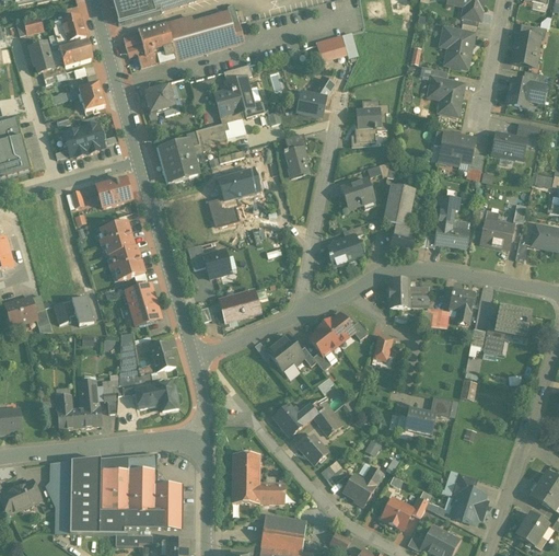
[(111,0),(118,24),(147,15),(148,16),(182,4),(181,0),(111,0)]
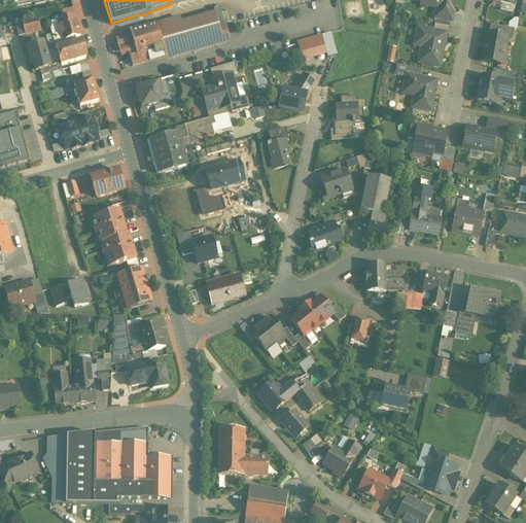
[(421,0),(421,2),(437,4),(435,14),(451,18),(452,18),(454,0),(421,0)]
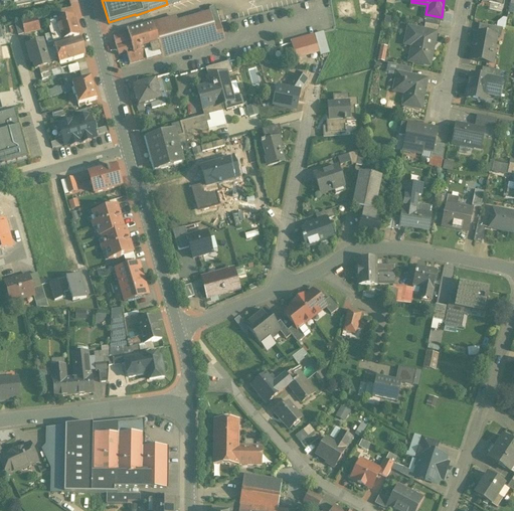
[(176,14),(129,28),(128,26),(128,27),(127,28),(128,31),(133,48),(134,51),(145,48),(151,46),(152,51),(160,48),(162,54),(219,38),(210,10),(177,19),(176,14)]
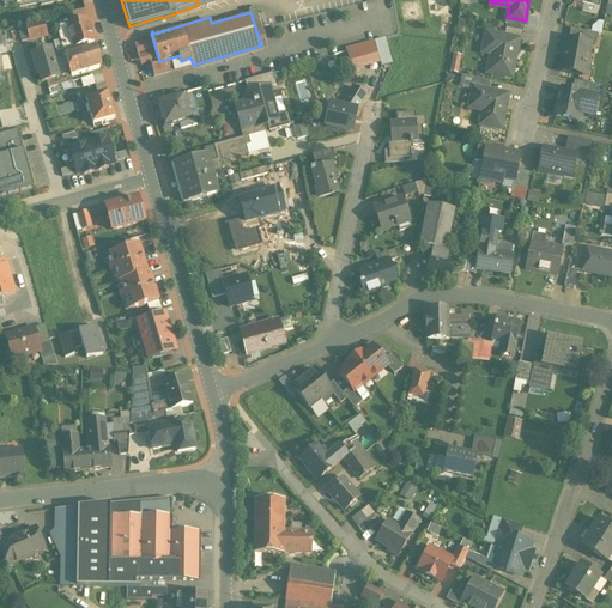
[(88,16),(65,22),(71,46),(95,38),(88,16)]
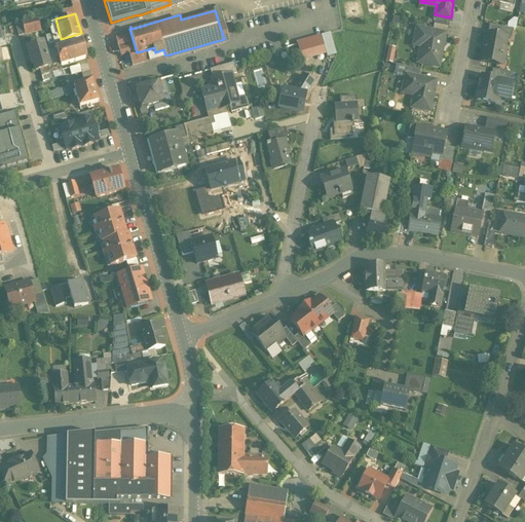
[(450,17),(435,14),(434,21),(435,21),(448,24),(450,17)]
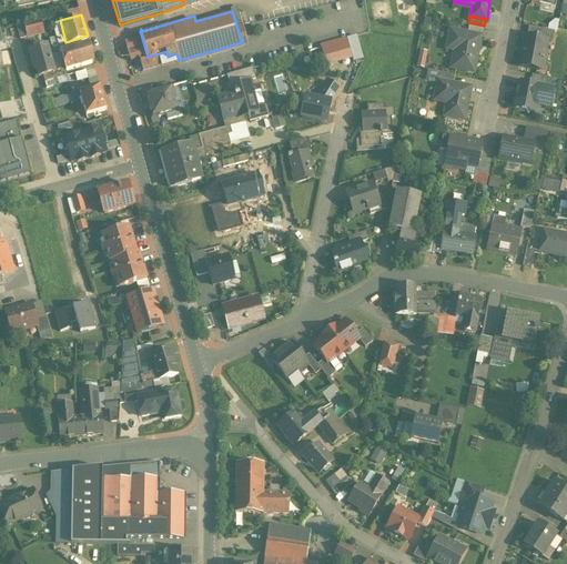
[(41,17),(17,23),(21,37),(44,30),(41,17)]
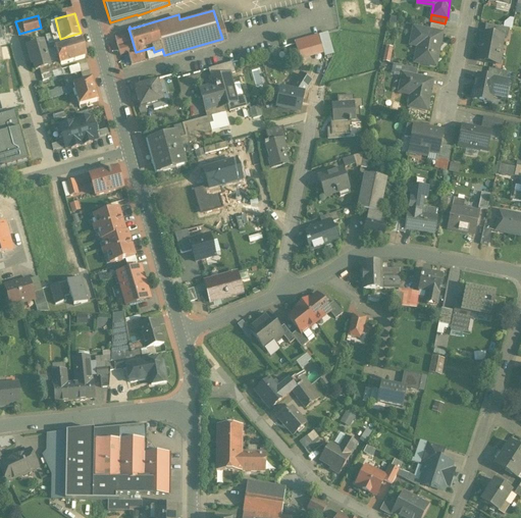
[(55,18),(48,20),(54,41),(60,39),(55,18)]
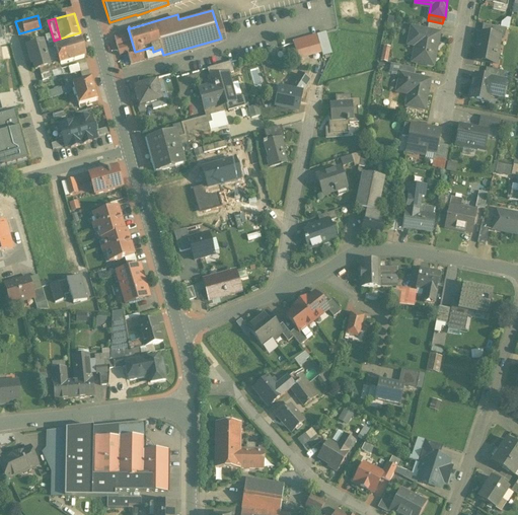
[(442,23),(429,20),(427,28),(439,30),(441,31),(443,23),(442,23)]
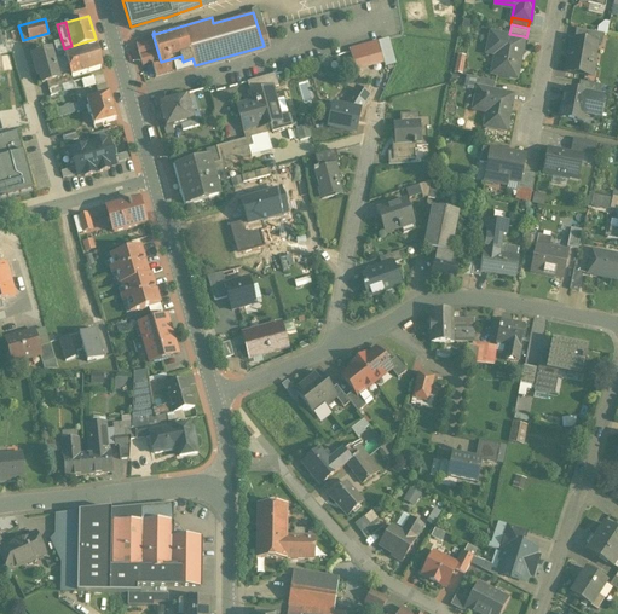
[(605,30),(578,25),(576,36),(598,40),(598,41),(604,42),(605,30)]
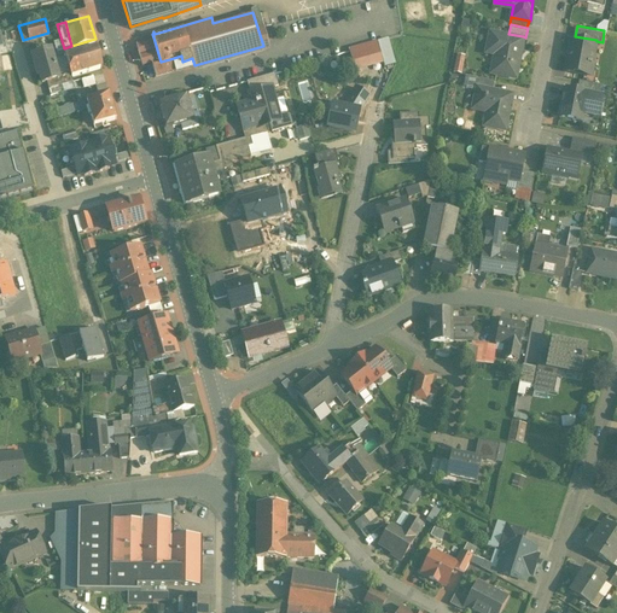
[(508,34),(490,29),(487,50),(495,51),(492,69),(516,75),(523,36),(508,34)]
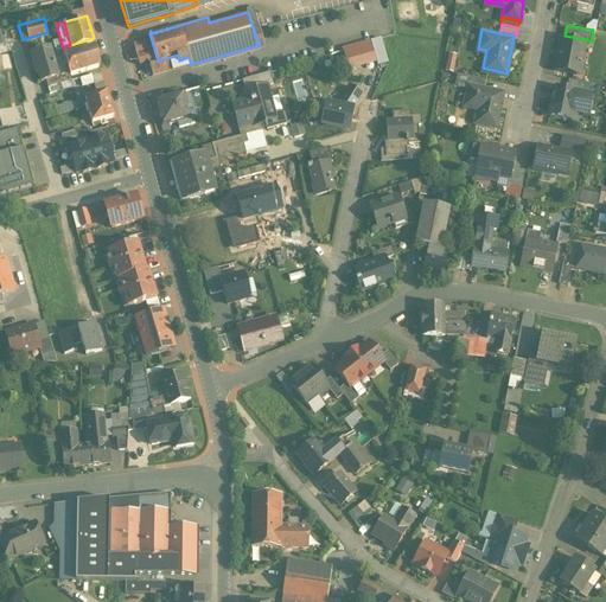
[(565,36),(562,34),(556,65),(576,70),(578,61),(584,62),(584,59),(582,59),(586,40),(586,39),(565,36)]
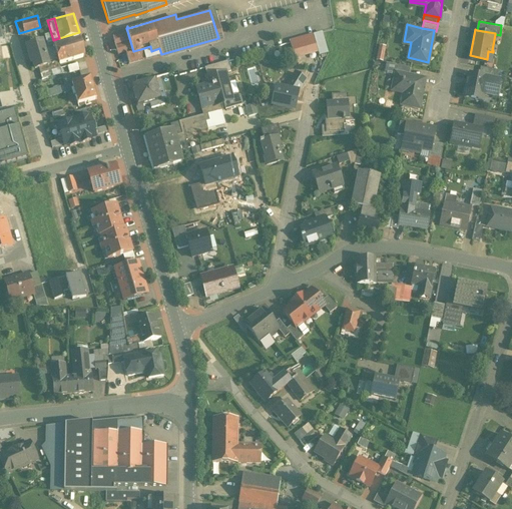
[(127,31),(113,35),(118,52),(126,50),(132,48),(127,31)]
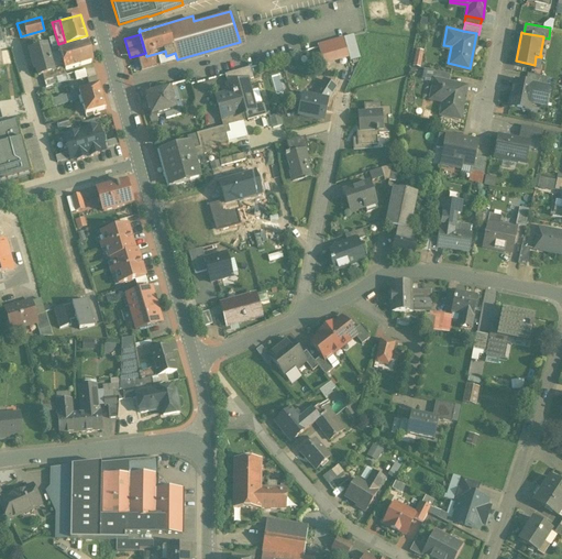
[(344,35),(318,42),(322,55),(348,47),(344,35)]
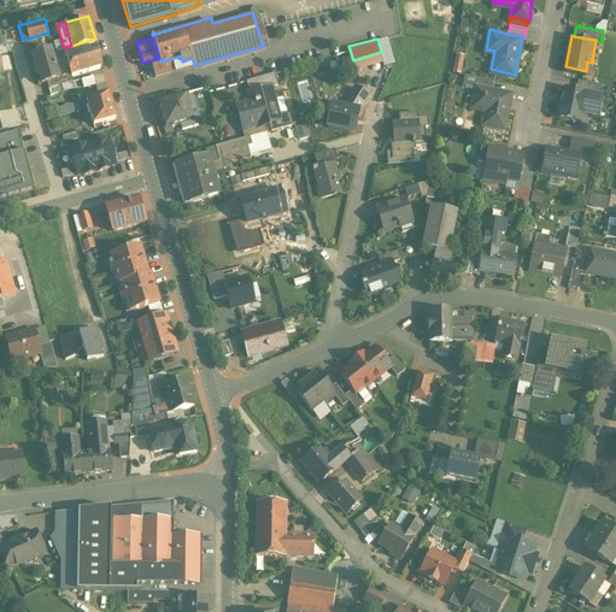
[(97,43),(65,52),(71,71),(72,74),(103,65),(97,43)]
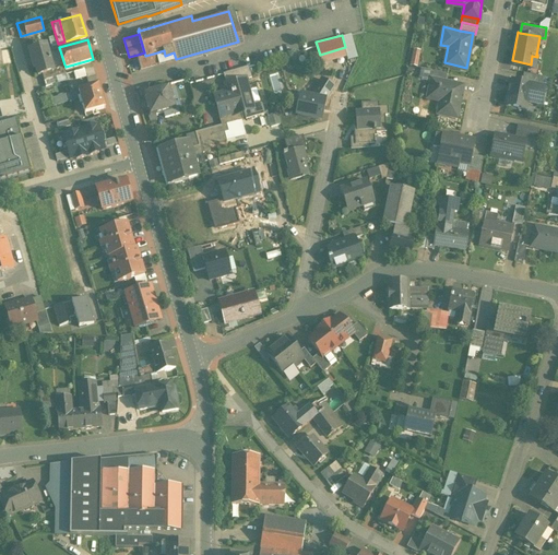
[(47,45),(40,47),(39,45),(28,48),(33,65),(35,65),(38,72),(43,71),(54,68),(49,50),(47,45)]
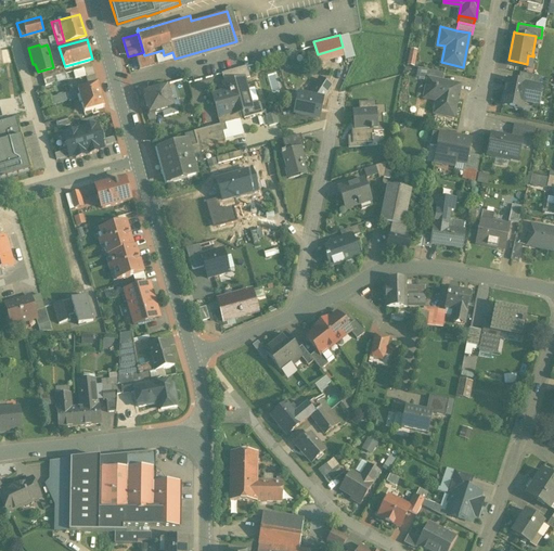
[(64,64),(59,47),(49,50),(53,67),(64,64)]
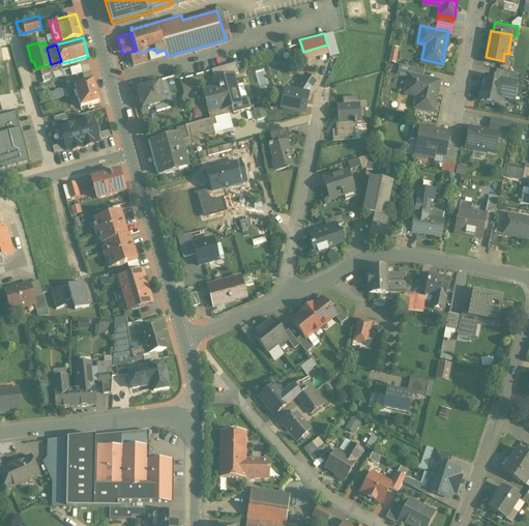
[(149,50),(138,53),(137,50),(130,52),(134,63),(151,58),(149,50)]
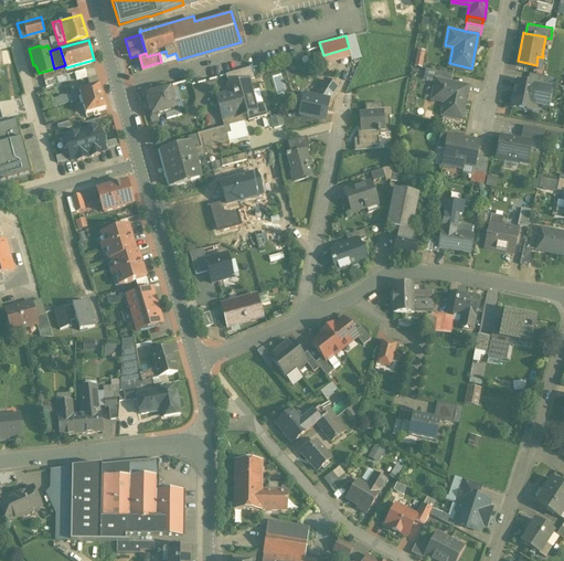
[(252,64),(229,71),(232,82),(248,76),(248,77),(255,75),(252,64)]
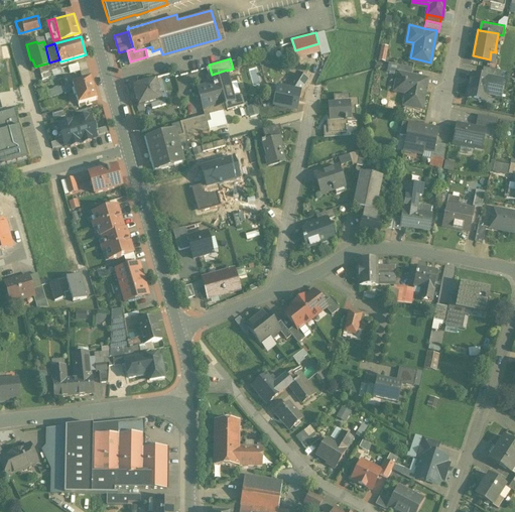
[(49,62),(39,66),(40,72),(61,66),(60,61),(59,59),(49,62)]
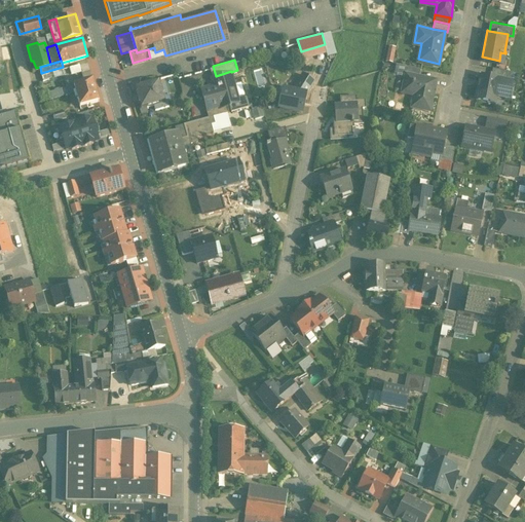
[(74,71),(83,69),(82,61),(72,63),(74,71)]
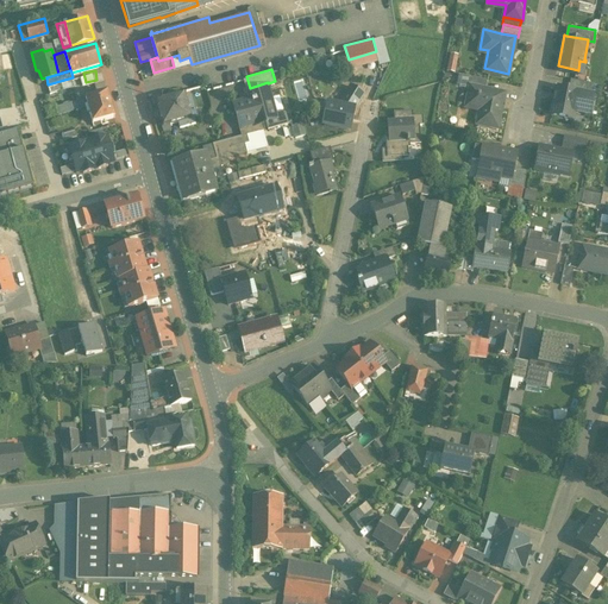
[(487,76),(468,73),(467,83),(470,83),(486,87),(486,86),(487,76)]
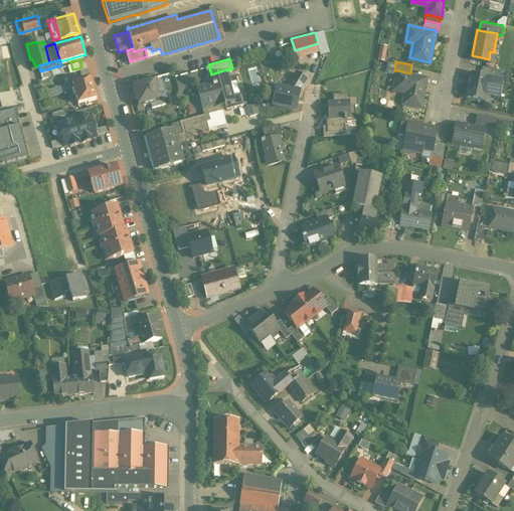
[(498,67),(483,64),(481,73),(489,75),(489,76),(496,77),(498,67)]
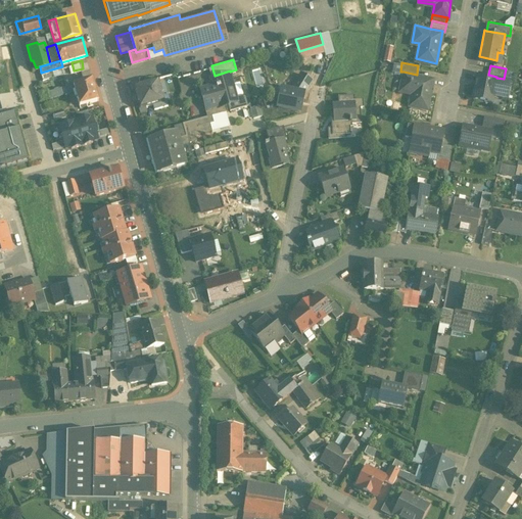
[(215,76),(211,76),(214,84),(201,87),(204,96),(206,96),(209,105),(224,101),(225,103),(229,102),(231,108),(250,103),(250,102),(246,103),(244,96),(241,94),(237,96),(230,72),(230,71),(215,76)]
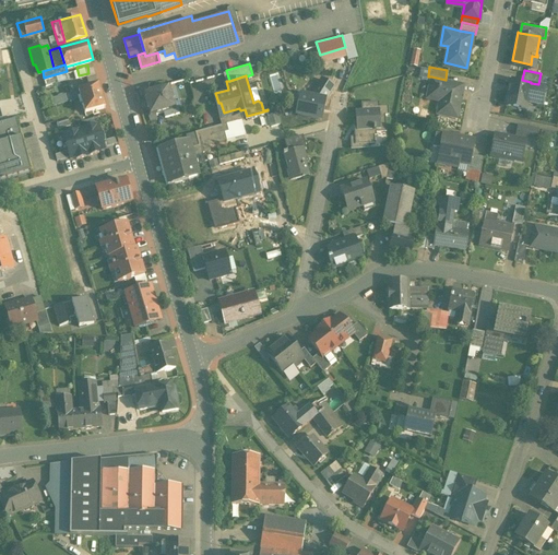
[(464,83),(446,79),(446,80),(431,77),(428,95),(441,98),(438,110),(458,114),(462,95),(460,95),(462,83),(464,84),(464,83)]
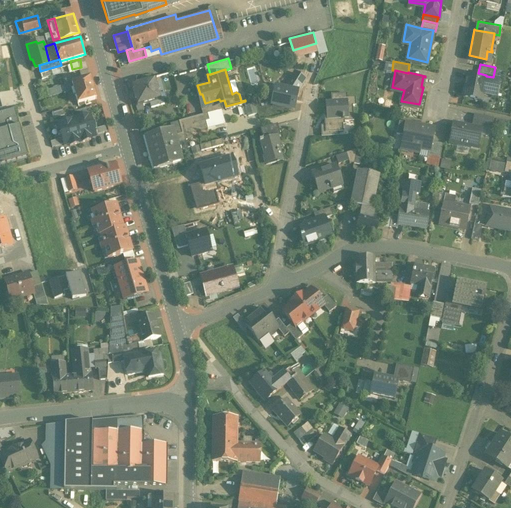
[(478,73),(468,70),(463,94),(474,96),(475,90),(483,92),(486,76),(486,75),(478,73)]
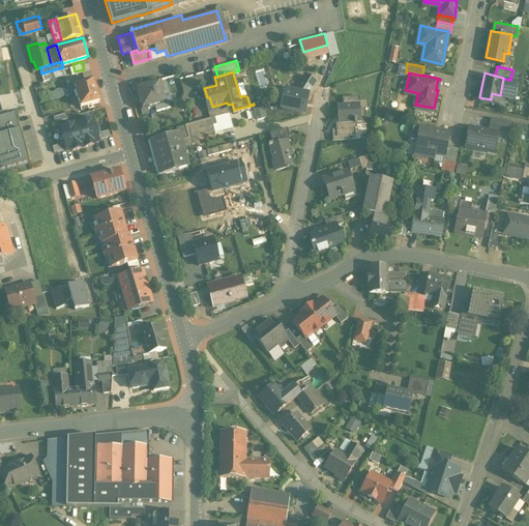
[(94,78),(75,83),(81,105),(100,99),(94,78)]
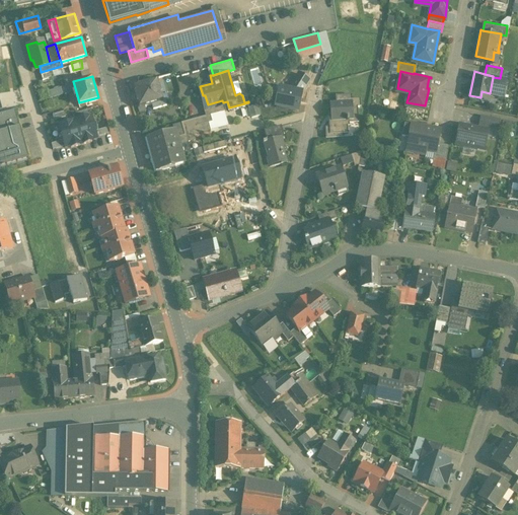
[(157,77),(133,84),(139,104),(152,101),(153,106),(167,102),(163,90),(160,90),(157,77)]
